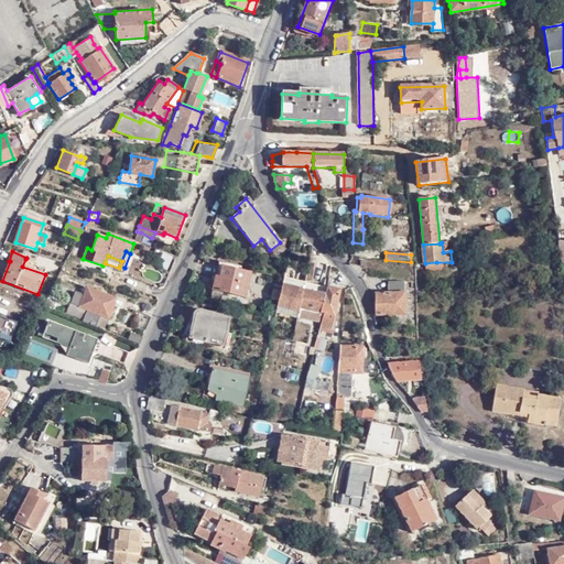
[(47,268),(25,259),(22,267),(45,274),(47,268)]
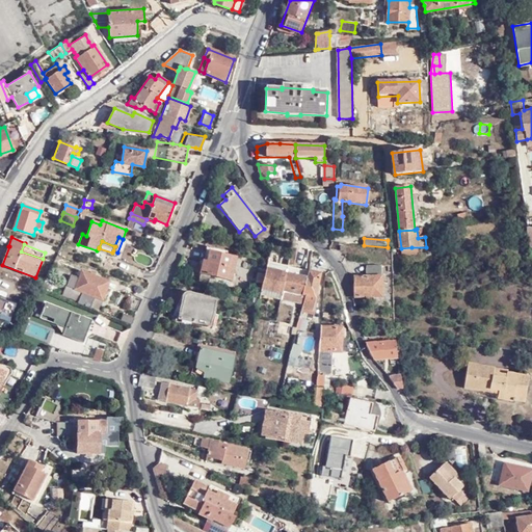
[(236,259),(210,251),(206,265),(202,265),(200,274),(232,282),(236,259)]
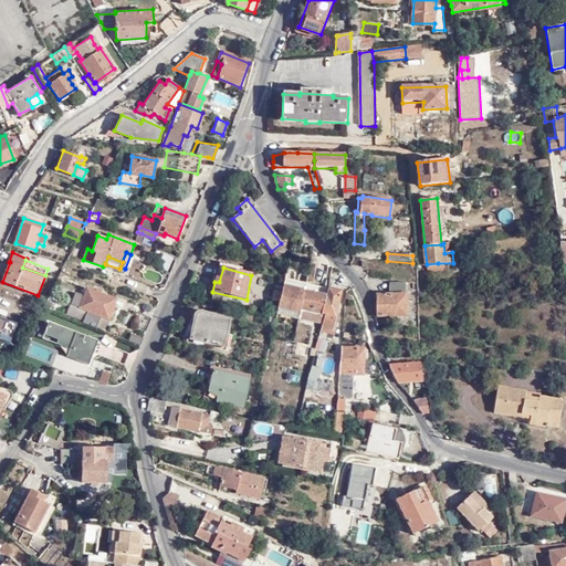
[(299,311),(305,281),(285,276),(278,305),(299,311)]
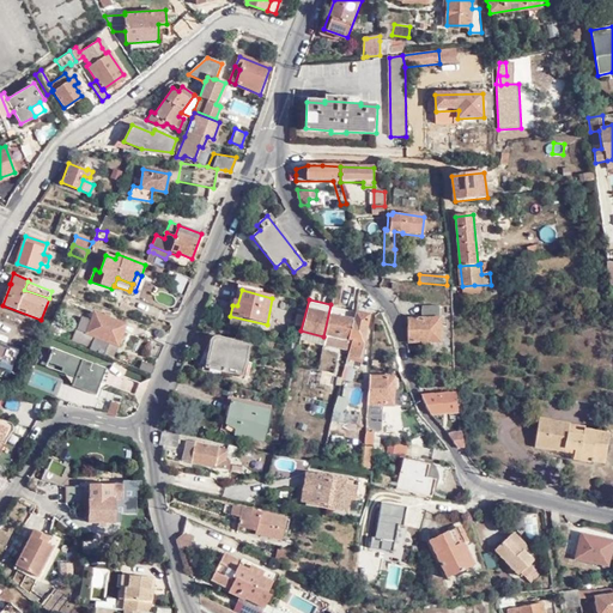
[(439,340),(439,303),(422,304),(422,317),(407,319),(407,341),(439,340)]
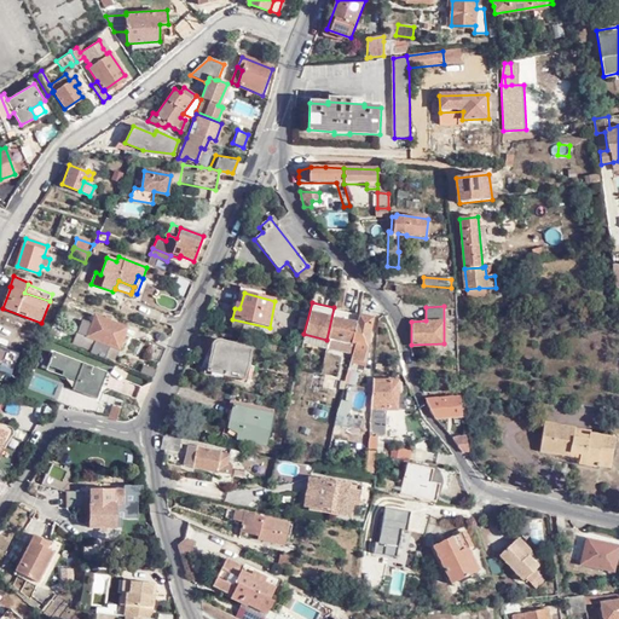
[(325,345),(325,346),(350,351),(351,350),(359,313),(334,307),(327,340),(325,345)]
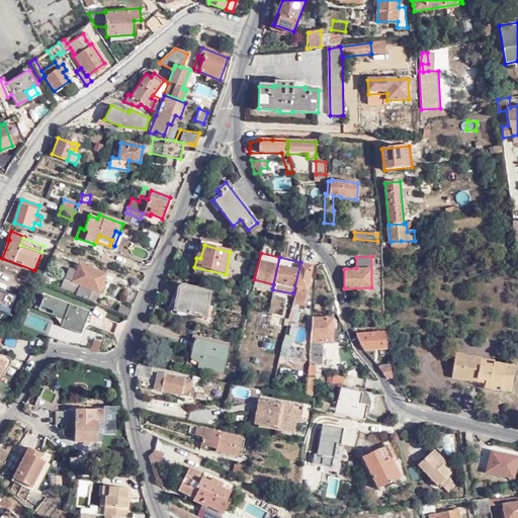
[(312,265),(300,262),(293,292),(292,293),(289,307),(303,310),(305,304),(303,304),(312,265)]
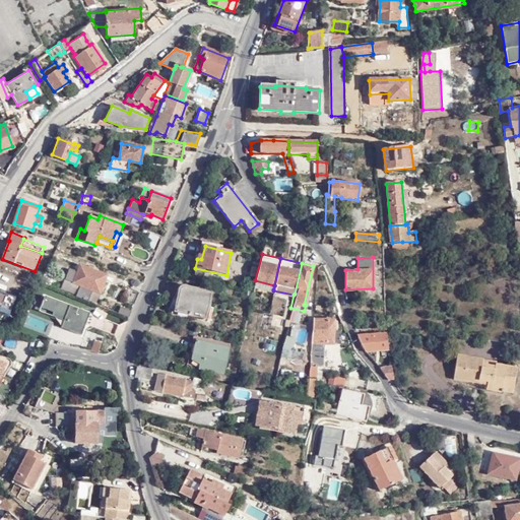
[(81,286),(77,298),(89,303),(93,291),(100,295),(108,276),(81,266),(78,273),(70,270),(66,281),(81,286)]
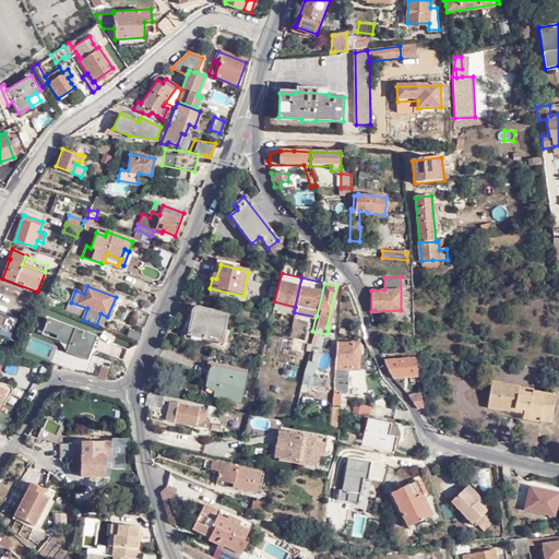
[(55,304),(46,299),(45,301),(44,305),(52,308),(55,304)]
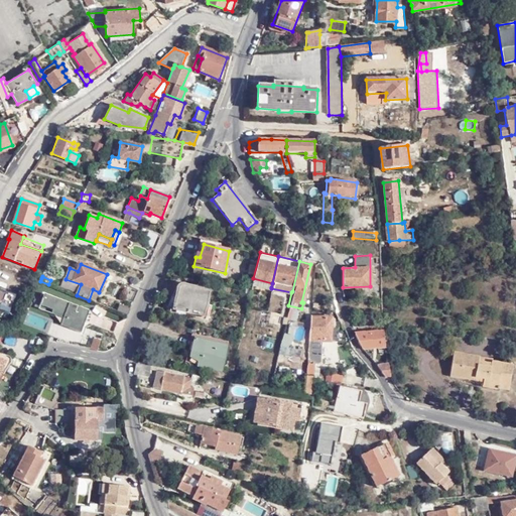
[(271,287),(272,283),(253,278),(252,283),(271,287)]
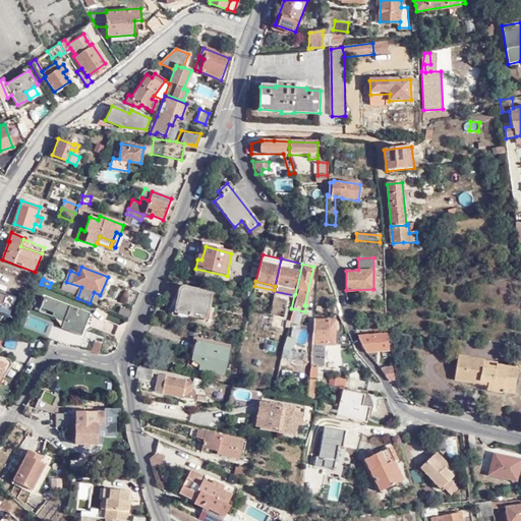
[(81,287),(66,282),(61,292),(77,298),(81,287)]
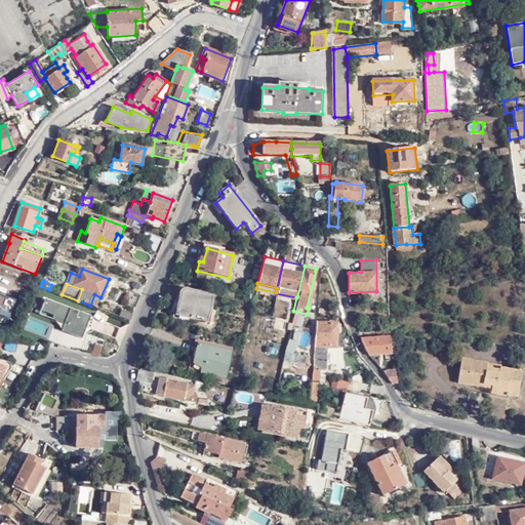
[(135,308),(140,294),(130,290),(125,303),(135,308)]
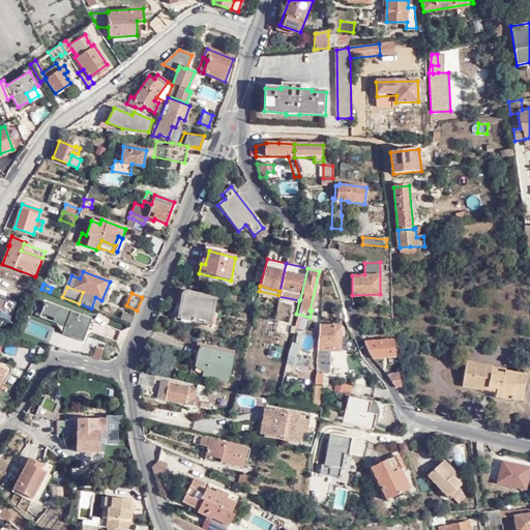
[(183,296),(178,318),(209,325),(215,300),(188,294),(187,294),(186,294),(185,294),(184,295),(183,296)]
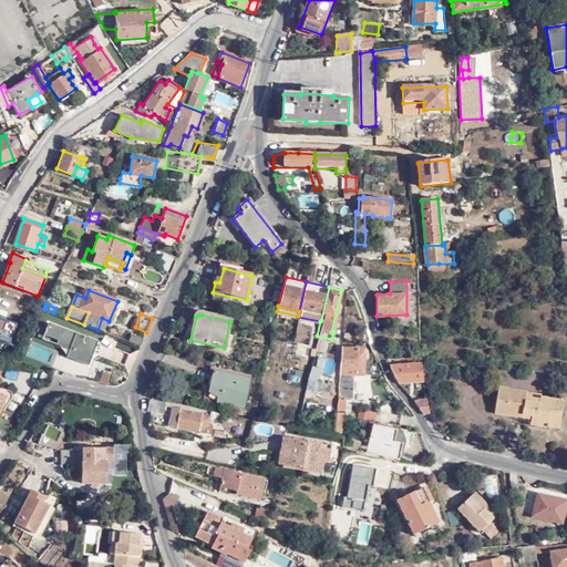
[(109,321),(102,318),(98,330),(104,332),(109,321)]
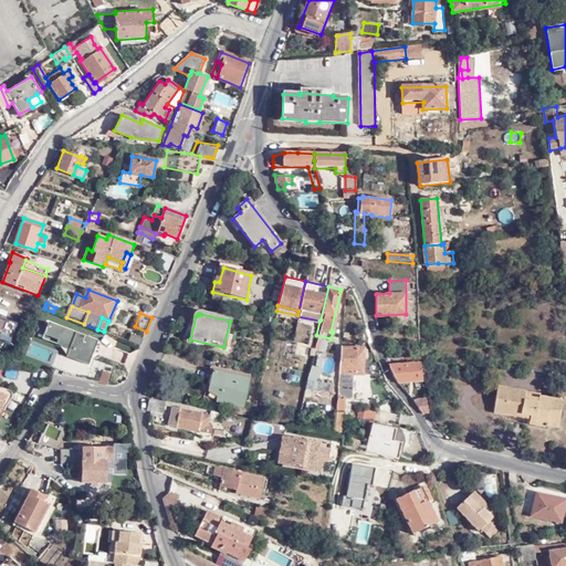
[(0,329),(0,341),(11,346),(14,335),(0,329)]
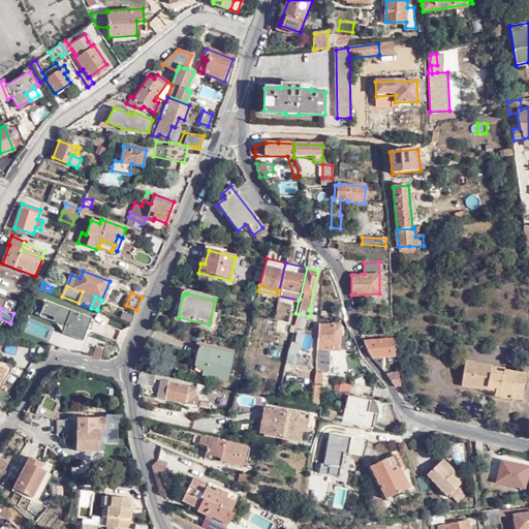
[(68,317),(80,321),(83,317),(70,312),(68,317)]
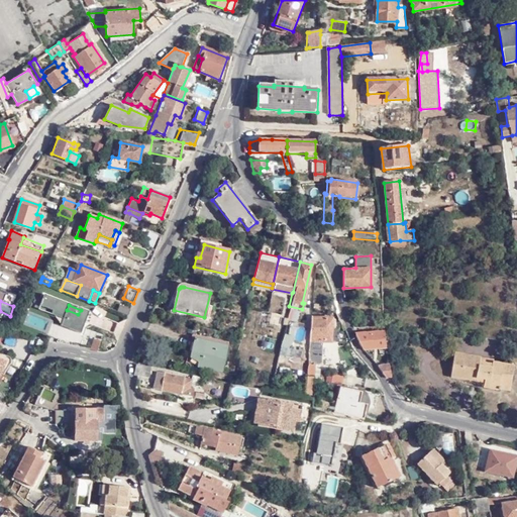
[(128,313),(130,310),(119,305),(117,311),(128,315),(128,313)]
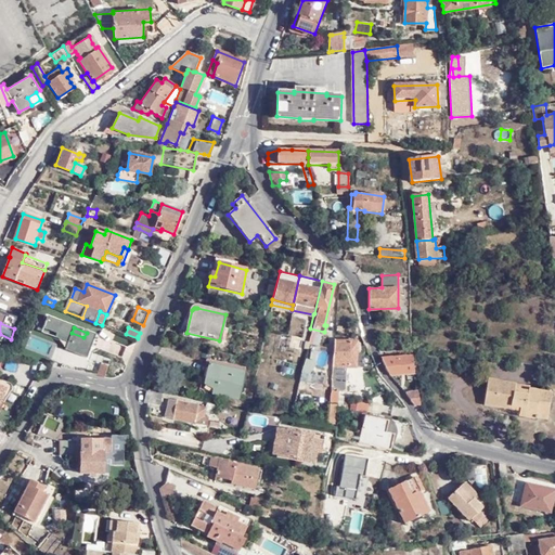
[(86,338),(84,337),(72,333),(65,351),(56,347),(51,362),(60,365),(63,359),(77,364),(86,338)]
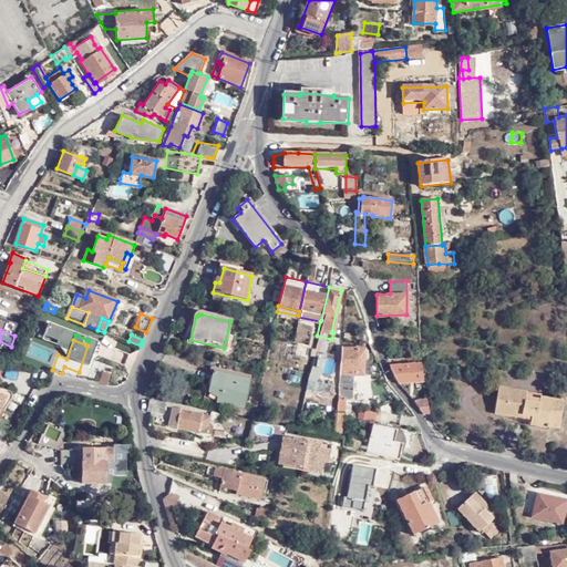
[(317,349),(326,352),(328,342),(319,340),(317,349)]
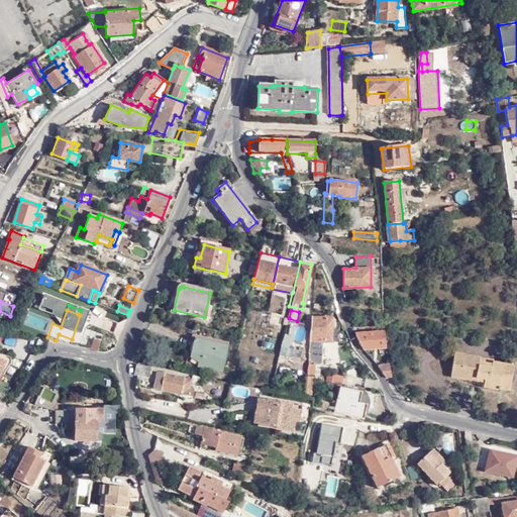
[(307,362),(305,375),(311,376),(311,370),(308,370),(309,363),(309,362),(319,363),(321,339),(330,339),(332,318),(310,317),(309,338),(307,362)]
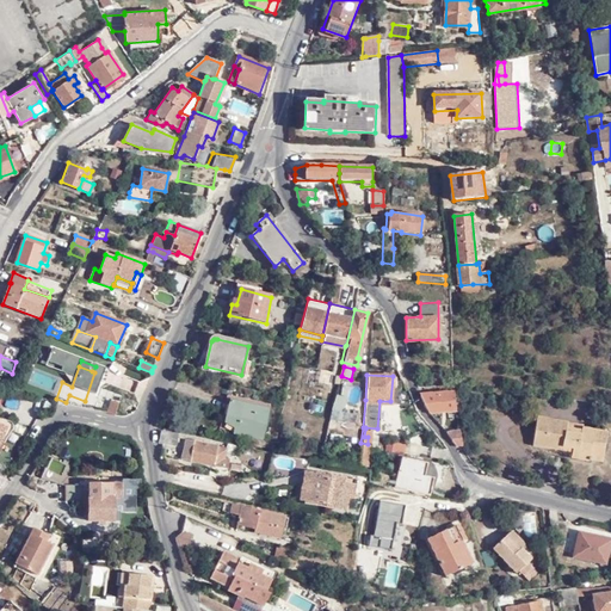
[(349,401),(359,402),(360,388),(351,387),(349,401)]
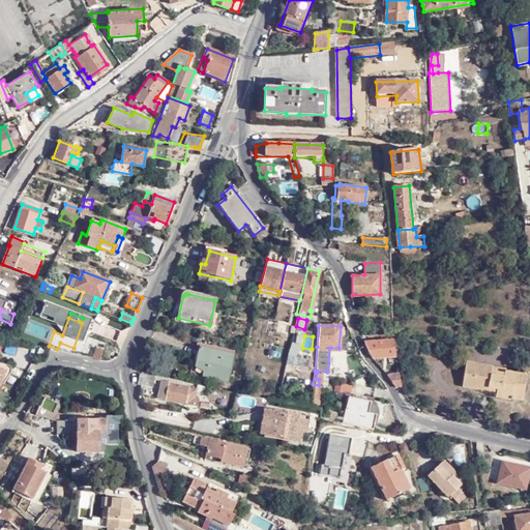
[(376,341),(363,341),(367,350),(370,355),(372,358),(394,357),(393,341),(376,341)]
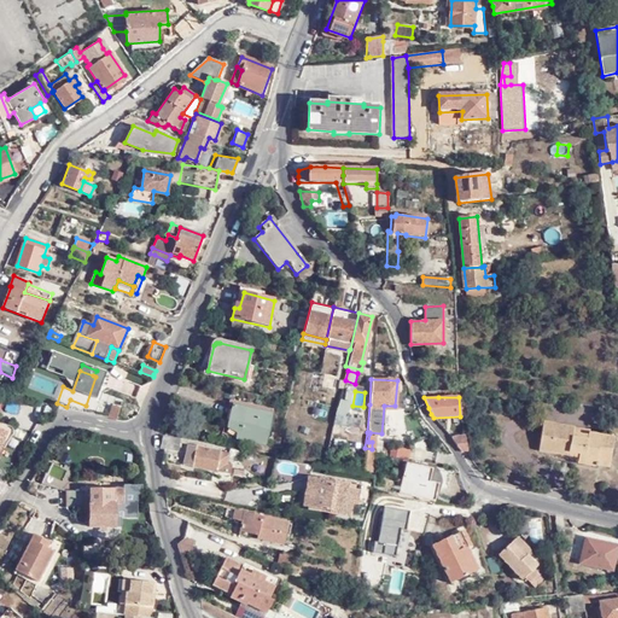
[(360,427),(362,419),(349,417),(351,402),(339,400),(334,423),(360,427)]
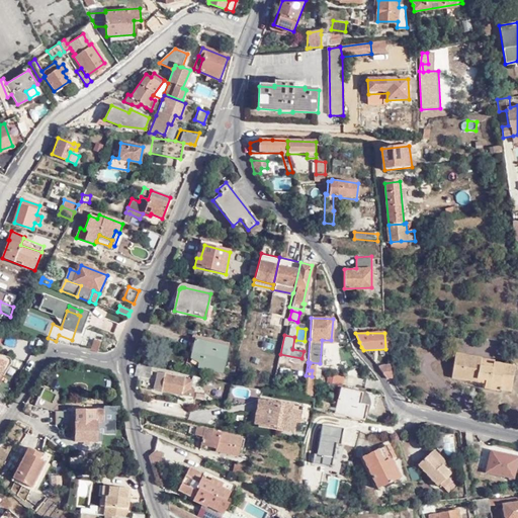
[(92,339),(90,351),(96,352),(99,340),(92,339)]
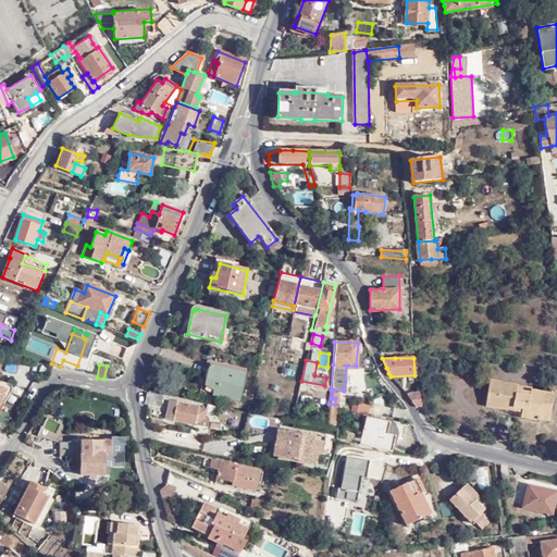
[(244,373),(208,364),(205,382),(217,385),(214,395),(237,400),(244,373)]
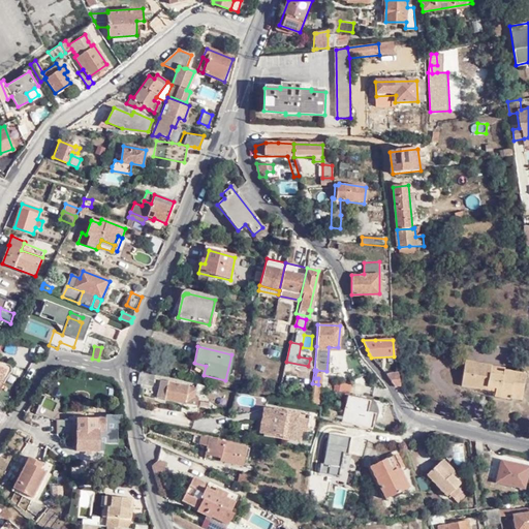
[(491,371),(491,366),(465,361),(462,384),(487,389),(488,385),(496,386),(495,391),(494,396),(510,399),(512,386),(523,390),(526,374),(503,370),(502,373),(491,371)]
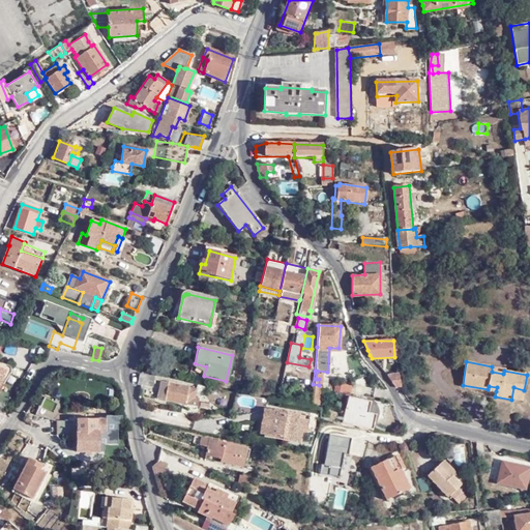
[(154,378),(140,375),(138,385),(152,388),(154,378)]
